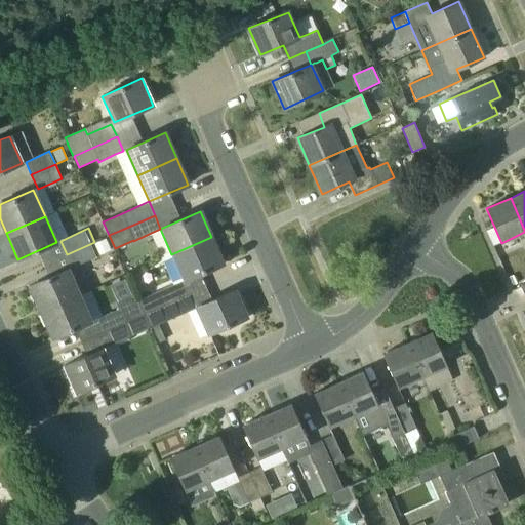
[(171,254),(184,280),(200,274),(224,264),(211,237),(171,254)]
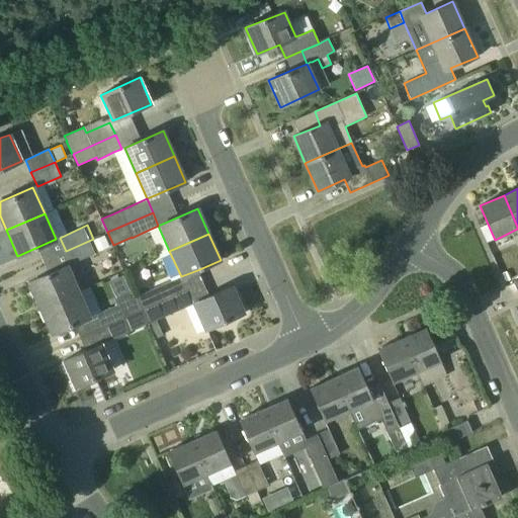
[(93,241),(97,251),(97,252),(109,247),(104,236),(101,237),(93,241)]
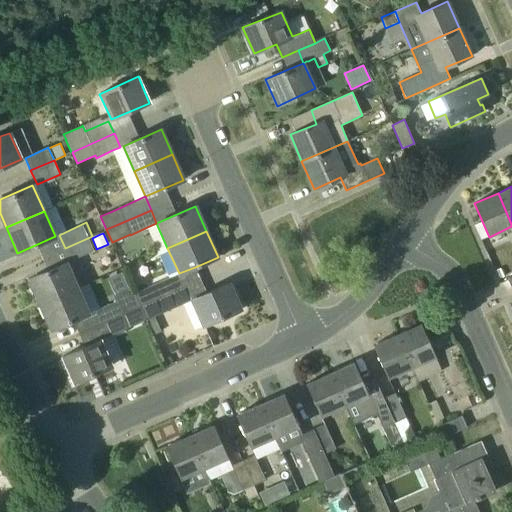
[(92,236),(65,248),(70,261),(94,251),(88,238),(92,236)]
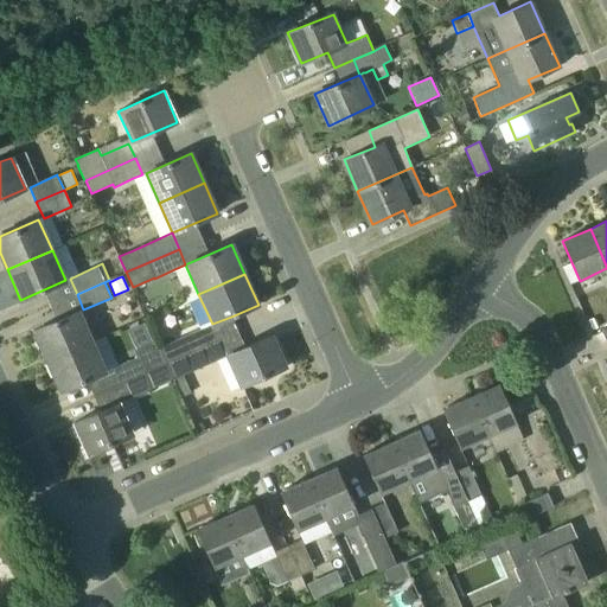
[(48,360),(91,342),(80,312),(34,331),(48,360)]
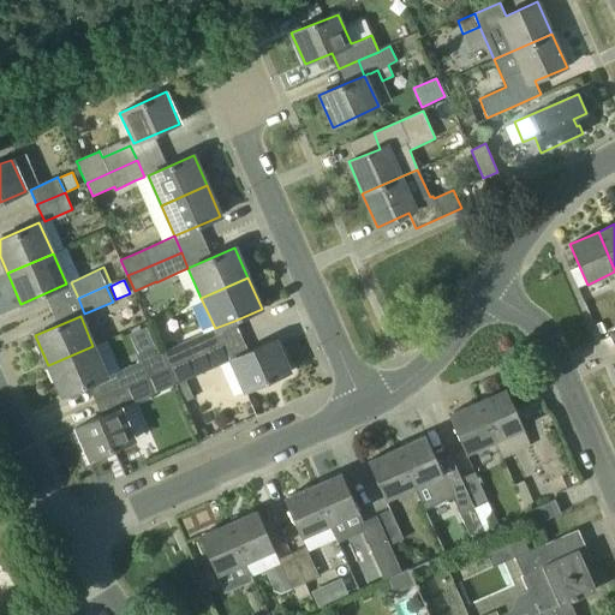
[(147,327),(131,334),(141,354),(156,347),(147,327)]
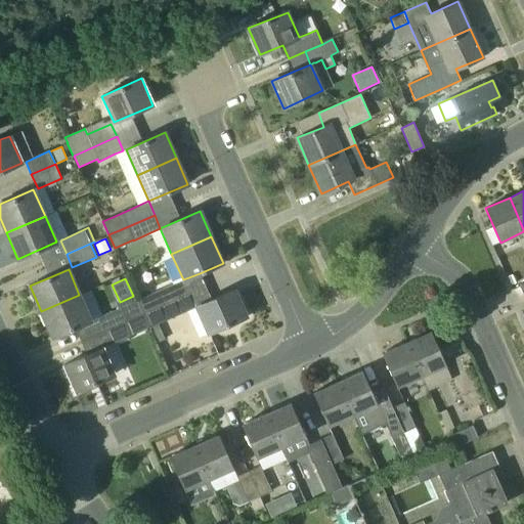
[(179,298),(173,285),(137,300),(143,313),(179,298)]
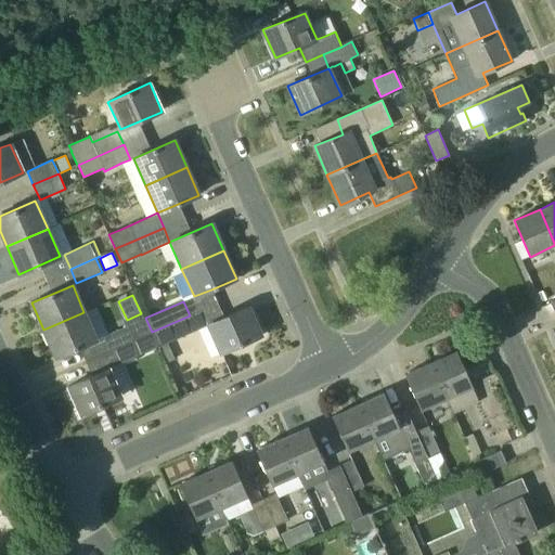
[(85,361),(131,341),(125,327),(108,335),(97,307),(85,312),(84,312),(43,330),(55,358),(78,348),(85,361)]
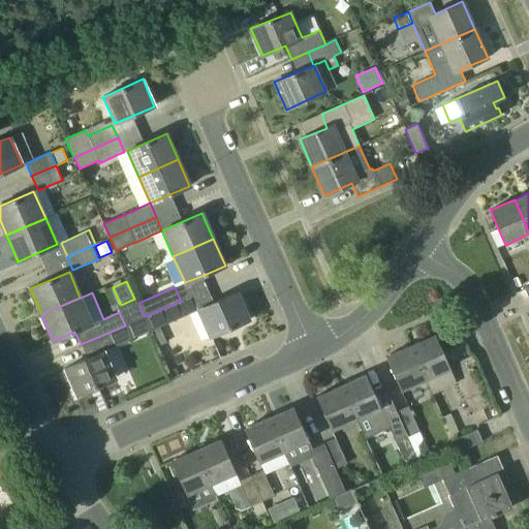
[(214,303),(196,310),(210,337),(249,319),(237,292),(214,303)]
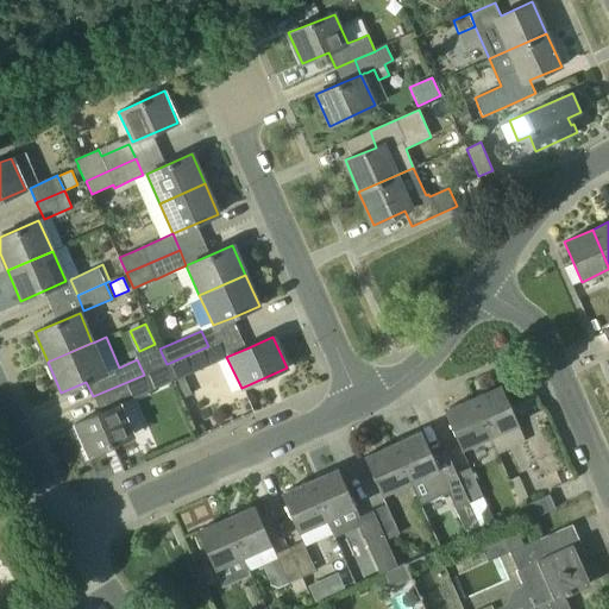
[(208,346),(167,364),(174,381),(184,376),(215,362),(208,346)]
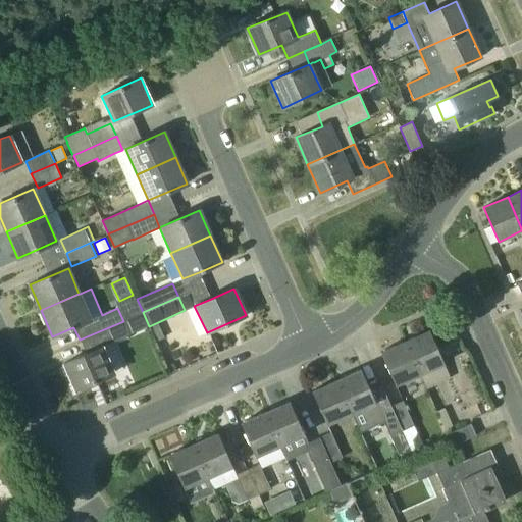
[(114,373),(102,347),(129,334),(123,321),(80,340),(86,353),(64,364),(75,390),(114,373)]
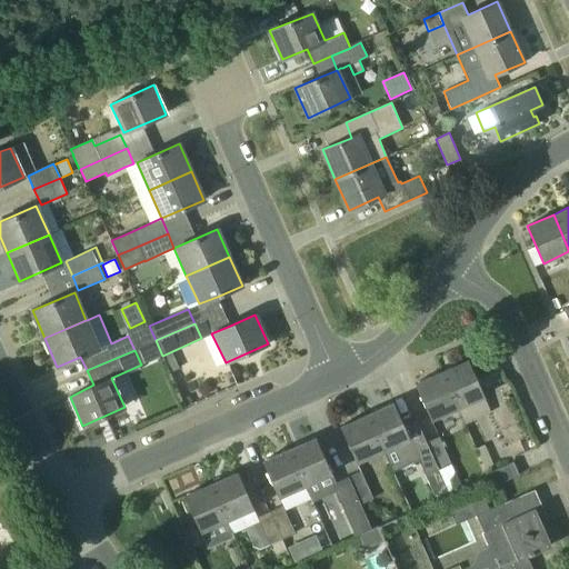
[(179,368),(172,351),(162,356),(170,372),(179,368)]
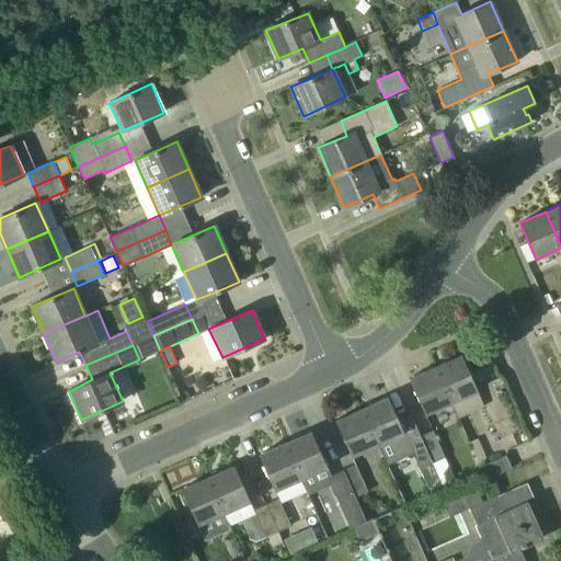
[(435,367),(451,402),(478,391),(461,355),(435,367)]
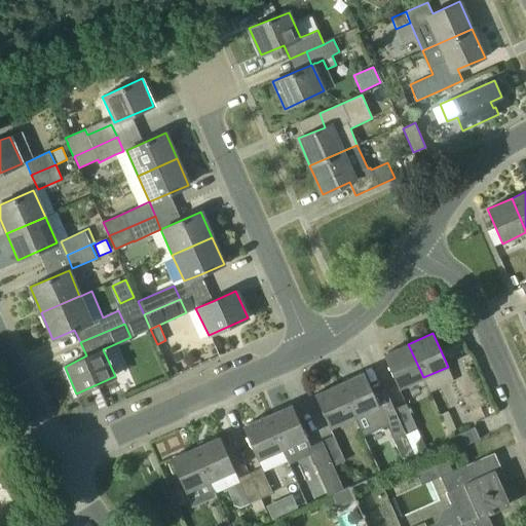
[(399,388),(423,377),(408,344),(383,354),(399,388)]
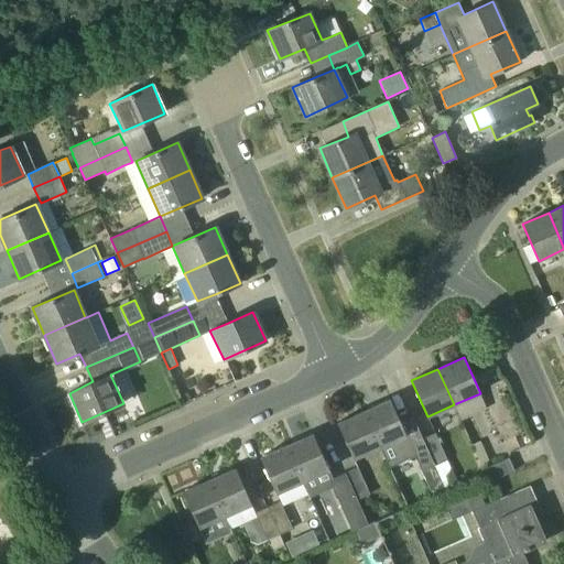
[(364,411),(380,447),(389,467),(402,461),(393,442),(407,435),(390,400),(364,411)]
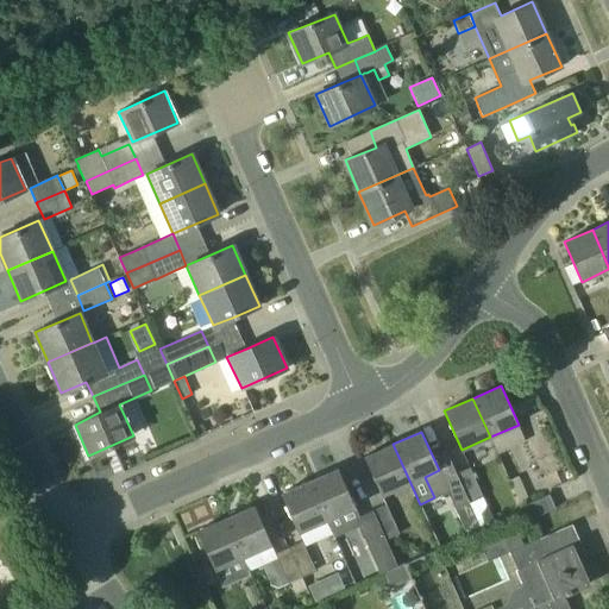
[(382,496),(410,483),(393,444),(364,457),(382,496)]
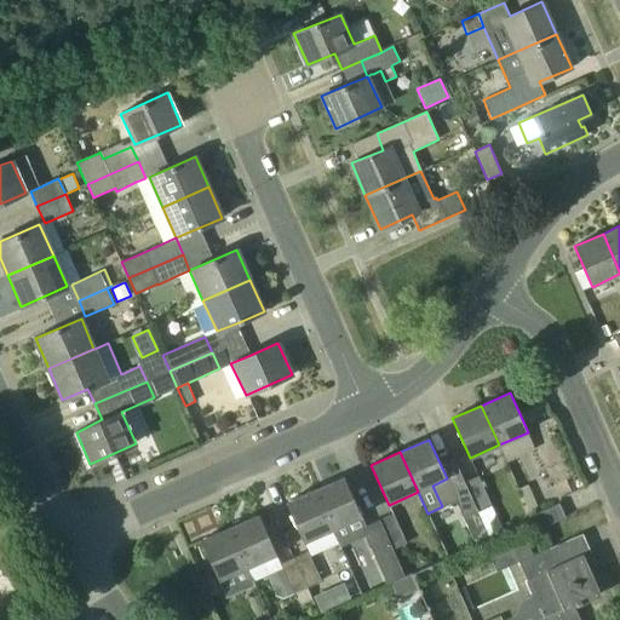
[(314,491),(332,529),(361,517),(344,477),(314,491)]
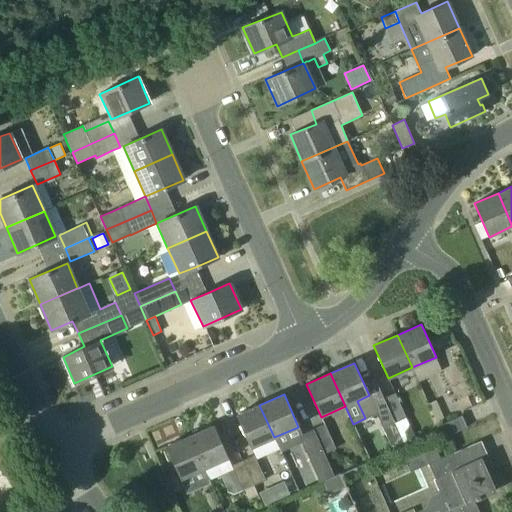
[(383,399),(394,423),(404,444),(414,439),(405,418),(395,394),(383,399)]
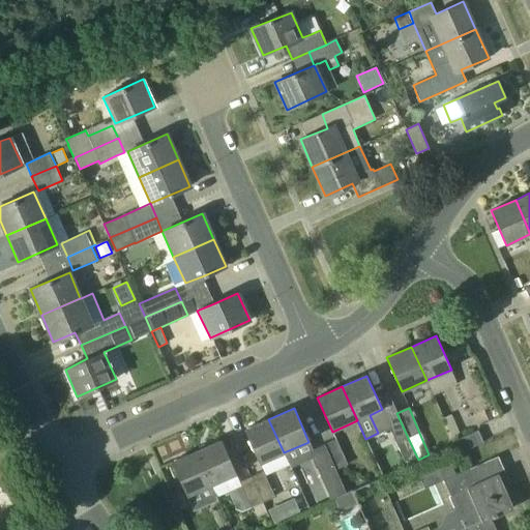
[(406,466),(418,460),(408,438),(396,413),(385,418),(406,466)]
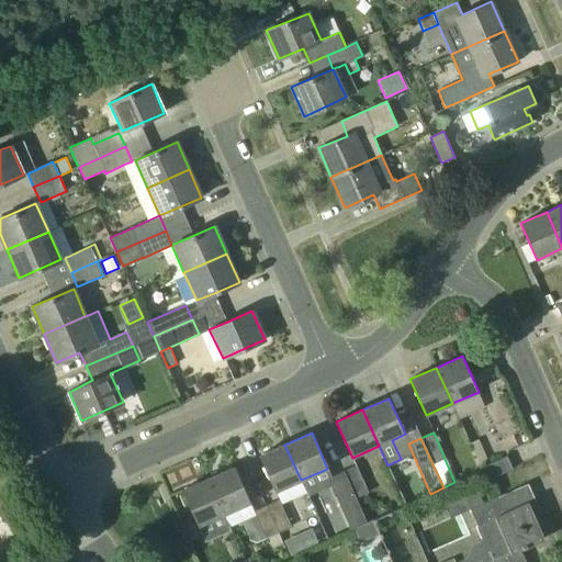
[(470,444),(479,463),(484,461),(487,459),(479,440),(470,444)]
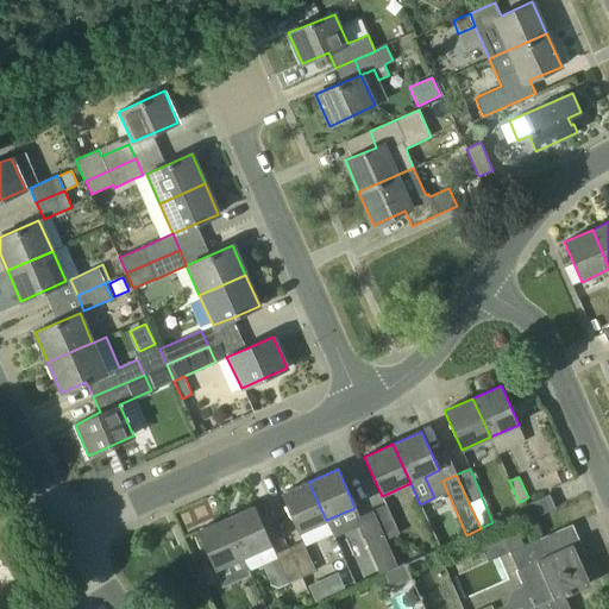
[(297,533),(326,520),(308,482),(281,494),(297,533)]
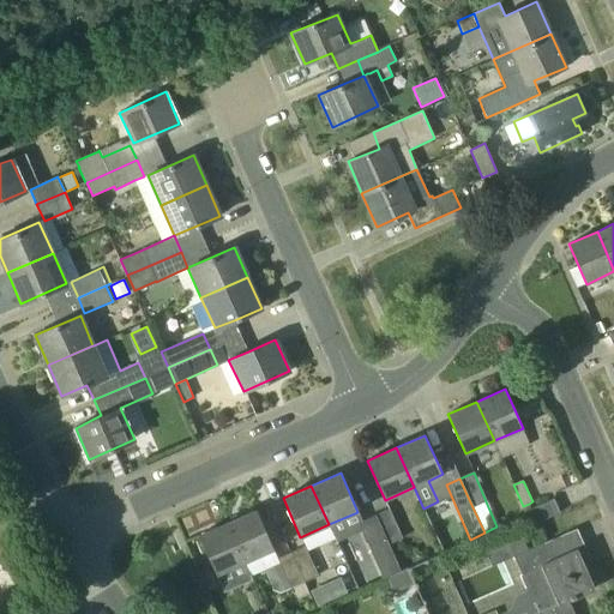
[(524,512),(530,527),(560,513),(554,499),(524,512)]
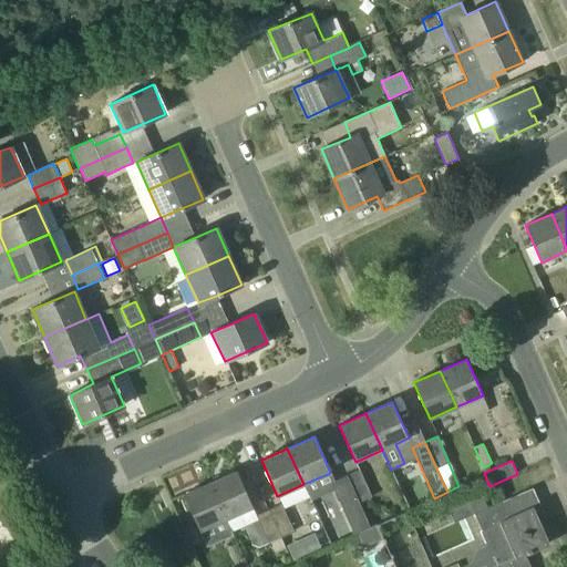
[(347,475),(359,503),(371,497),(360,470),(347,475)]
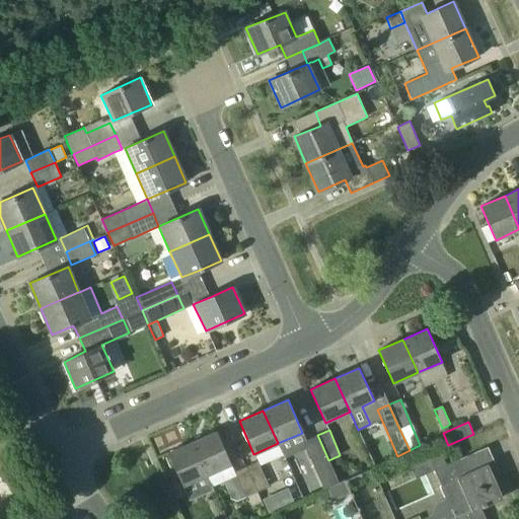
[(212,486),(235,475),(236,475),(234,472),(231,464),(217,431),(193,442),(207,475),(212,486)]
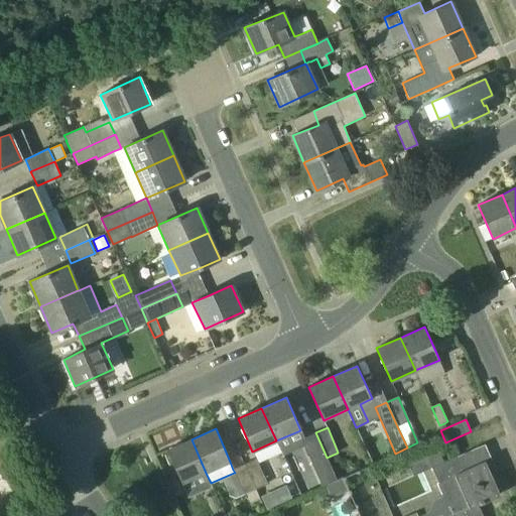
[(336,479),(327,458),(315,432),(301,438),(321,485),(336,479)]
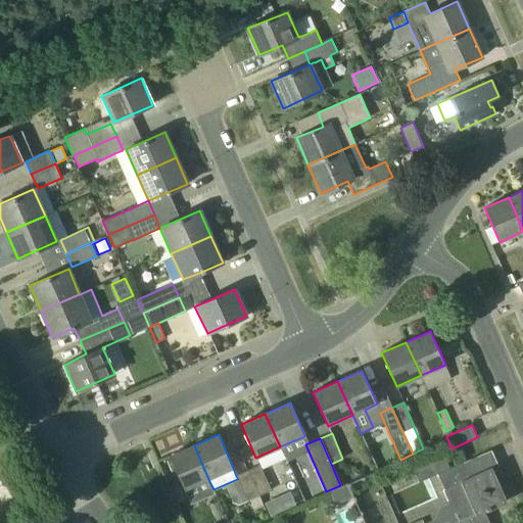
[(184,490),(208,479),(194,445),(170,456),(184,490)]
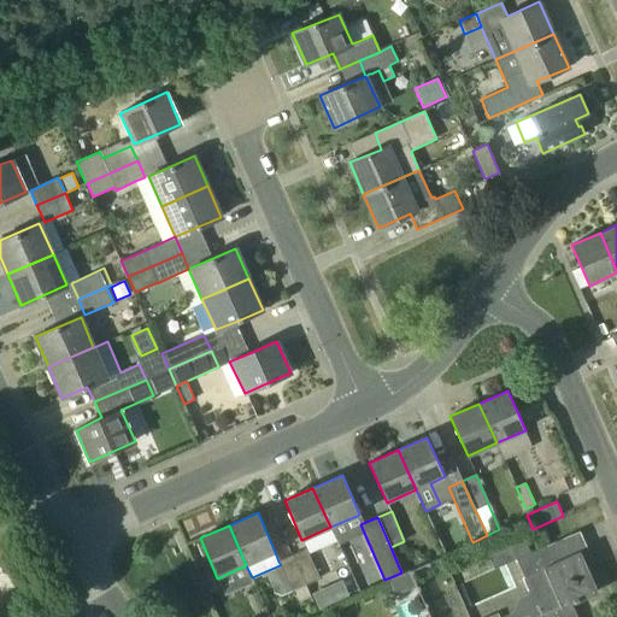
[(538,547),(544,545),(548,542),(541,527),(530,532),(538,547)]
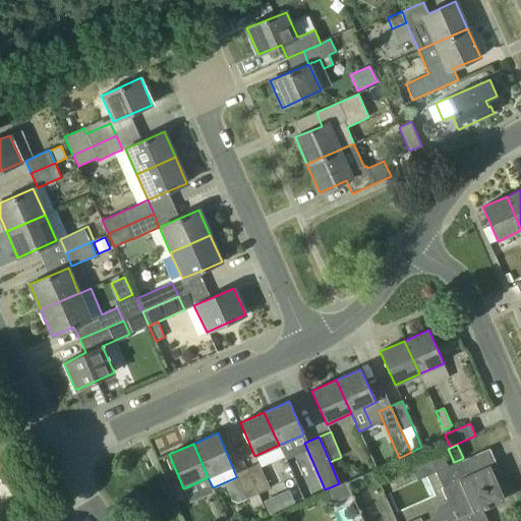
[(442,488),(448,501),(456,519),(481,508),(481,510),(504,500),(483,451),(448,467),(437,472),(443,487),(442,488)]
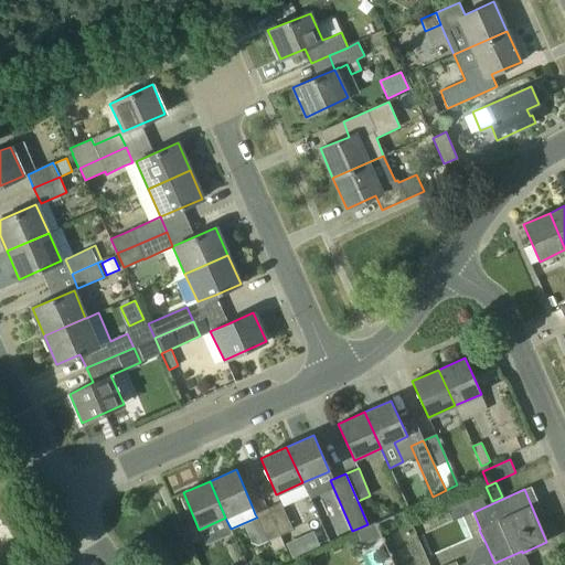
[(267,509),(280,536),(292,530),(280,502),(267,509)]
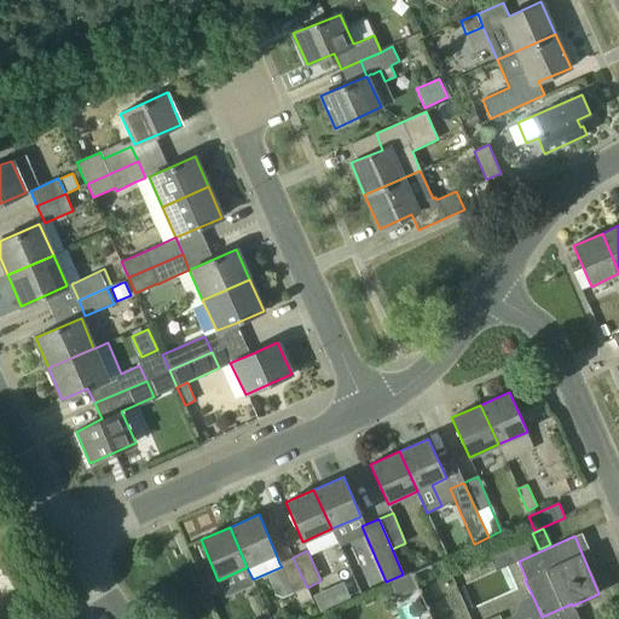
[(307,588),(293,557),(279,563),(282,567),(281,567),(293,593),(293,594),(296,593),(307,588)]
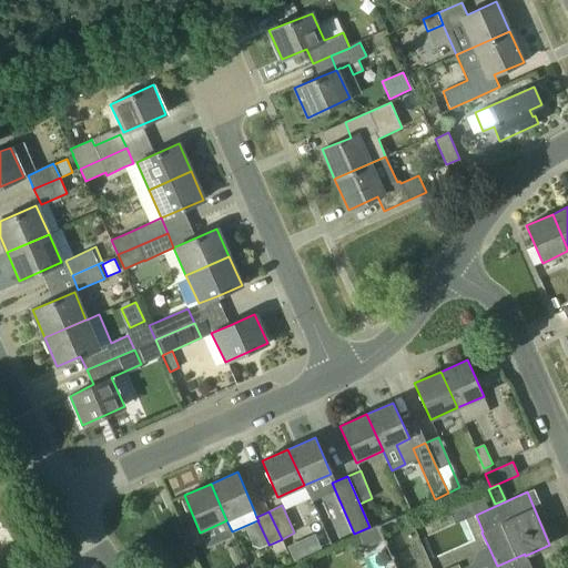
[(383,540),(376,527),(358,535),(364,549),(383,540)]
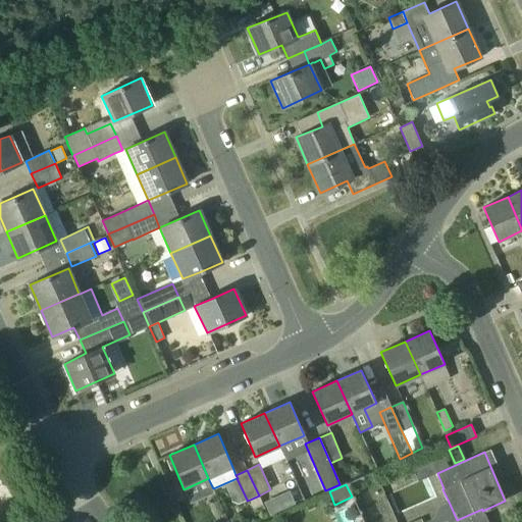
[(276,496),(282,510),(295,504),(289,490),(276,496)]
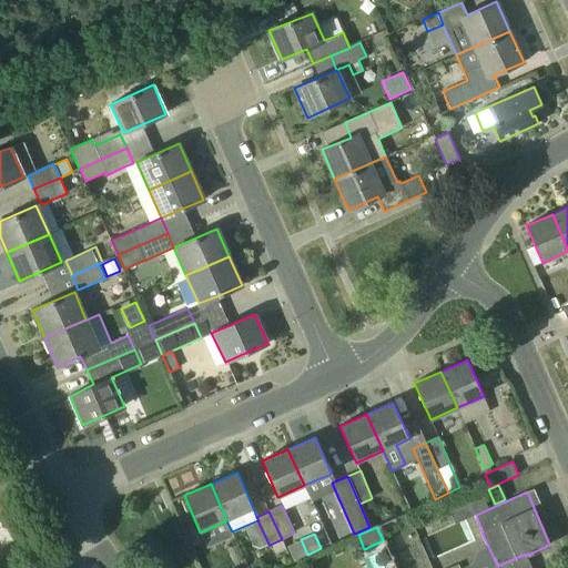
[(530,567),(525,556),(525,554),(497,566),(493,567),(530,567)]
